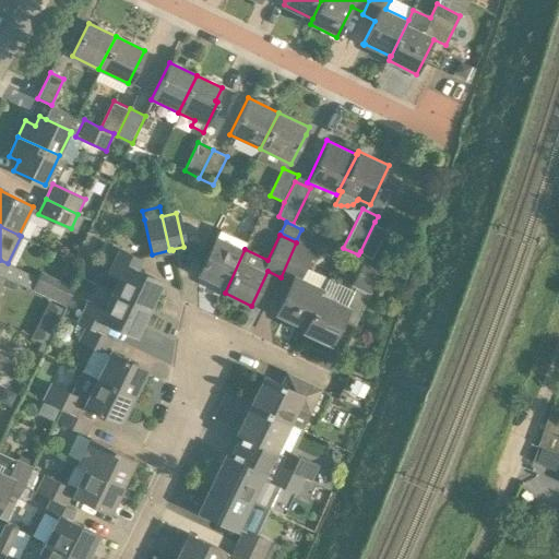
[(225,293),(245,249),(217,236),(199,273),(226,286),(224,293),(225,293)]
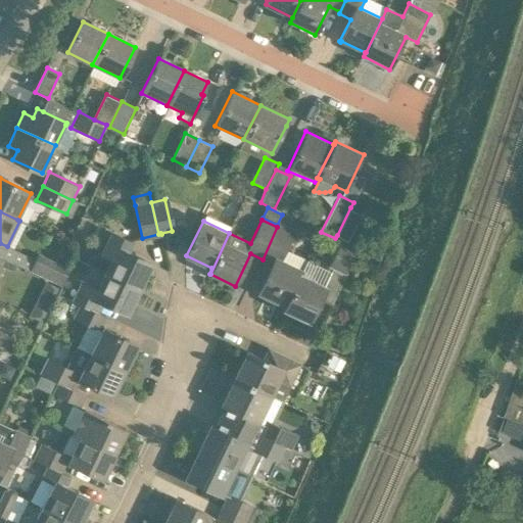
[(285,311),(301,275),(300,274),(302,270),(282,259),(295,231),(279,224),(277,227),(263,259),(273,264),(258,292),(285,305),(284,310),(285,311)]
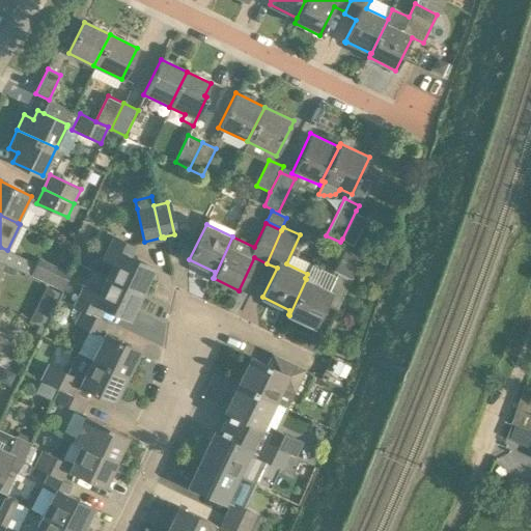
[(139,296),(152,268),(131,257),(136,247),(112,235),(101,259),(110,263),(104,278),(139,296)]
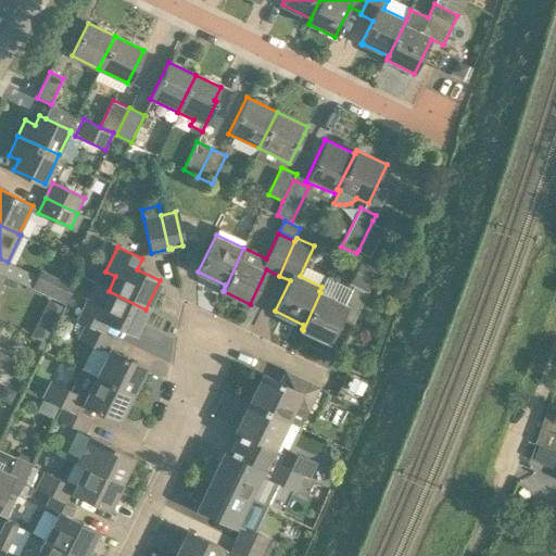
[(366,292),(379,266),(380,263),(363,255),(349,283),(366,292)]
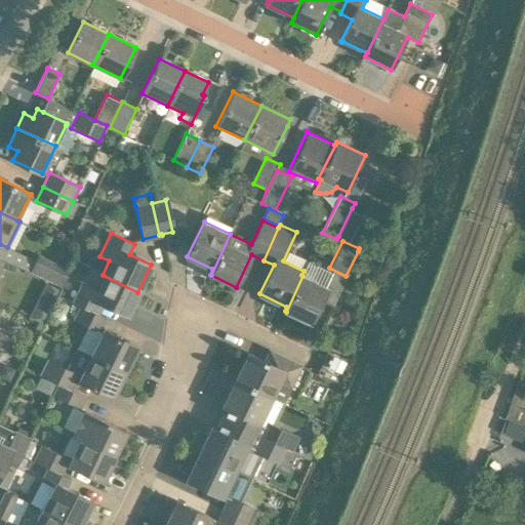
[(35,261),(29,273),(62,288),(70,270),(38,255),(35,261)]
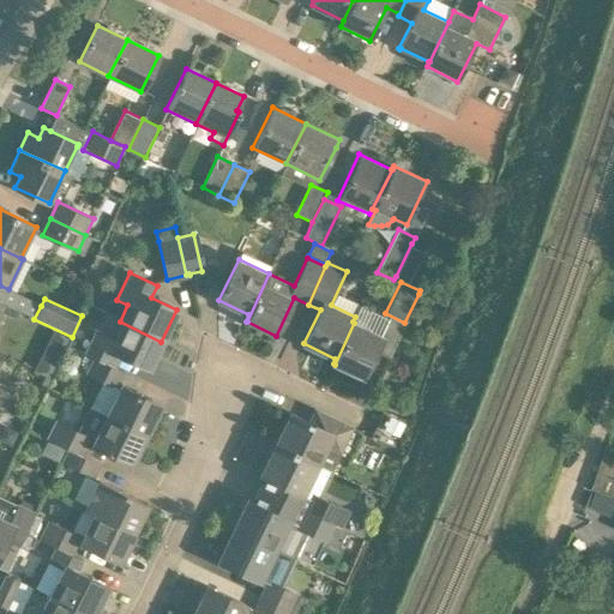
[(19,312),(7,306),(2,314),(14,320),(19,312)]
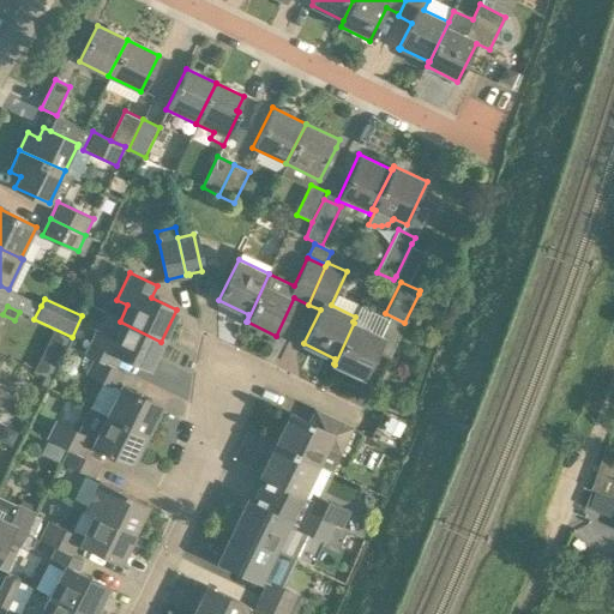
[(161,342),(120,321),(113,338),(95,330),(83,354),(92,359),(115,369),(125,374),(125,373),(115,368),(121,355),(149,368),(161,342)]
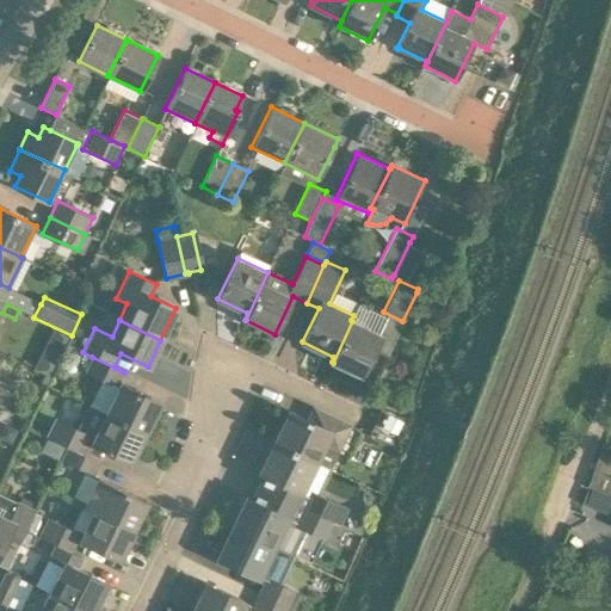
[(362,376),(381,334),(352,321),(333,363),(362,376)]
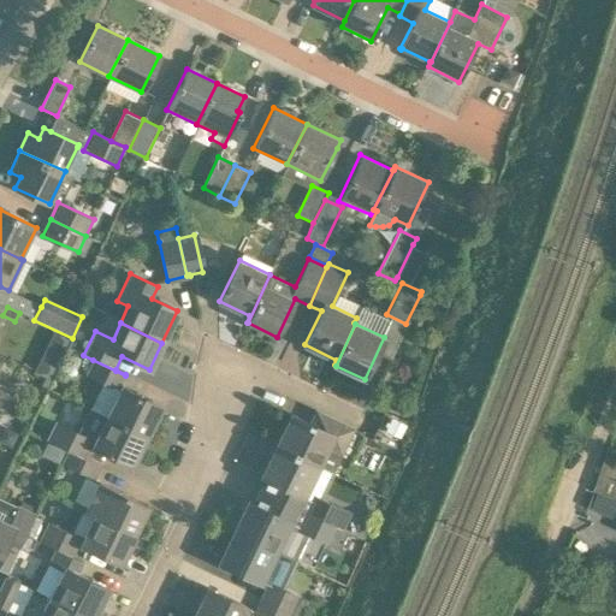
[(119,386),(119,388),(125,375),(116,371),(93,360),(86,375),(117,391),(119,386)]
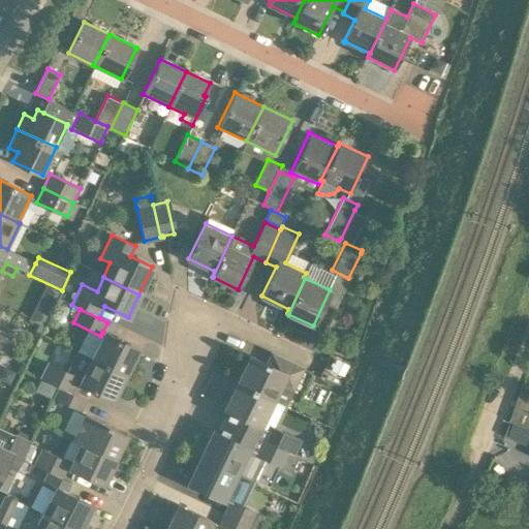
[(138,349),(102,333),(102,332),(100,336),(89,359),(124,376),(138,349)]
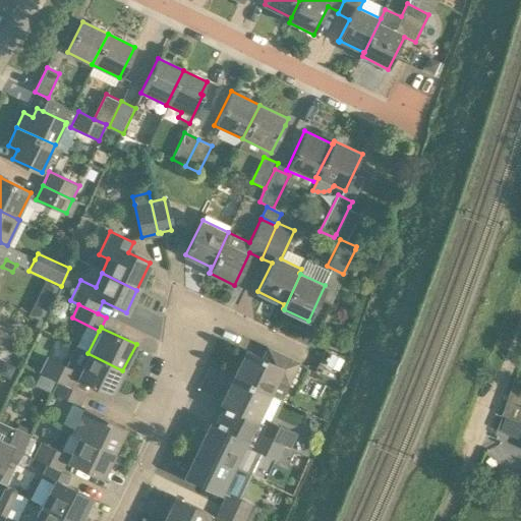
[(298,363),(268,349),(262,359),(246,351),(234,377),(272,394),(281,399),(287,386),(298,363)]
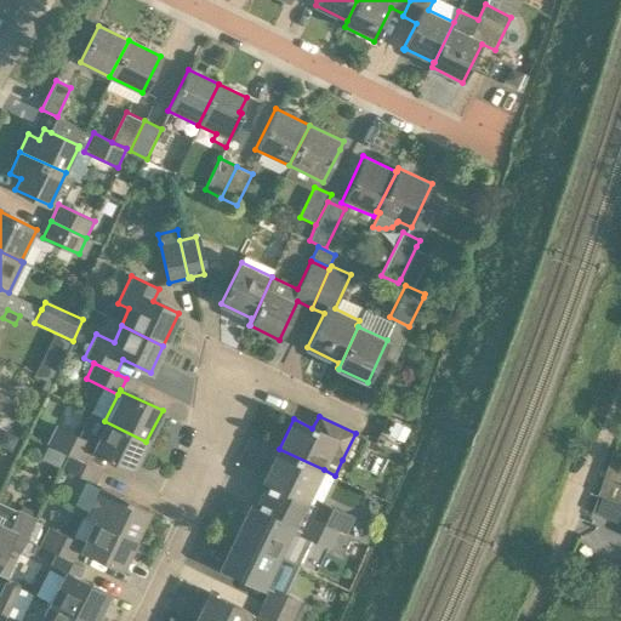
[(104,421),(95,443),(91,449),(132,469),(146,442),(104,421)]
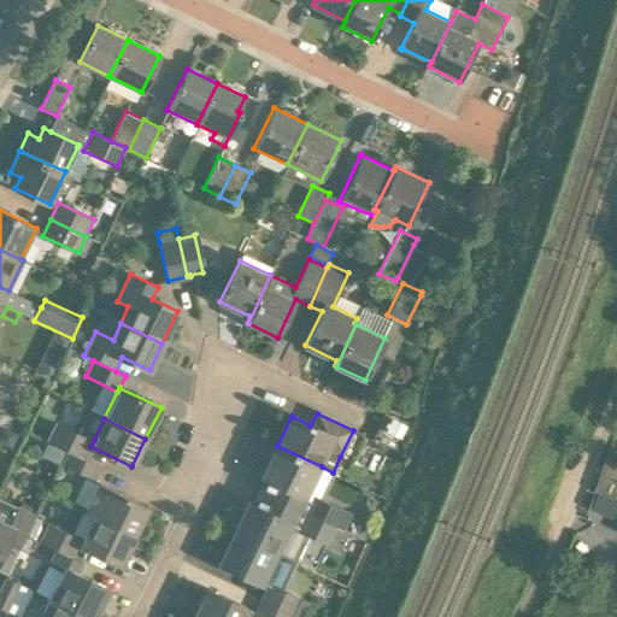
[(68,452),(81,458),(90,439),(54,422),(46,441),(68,452)]
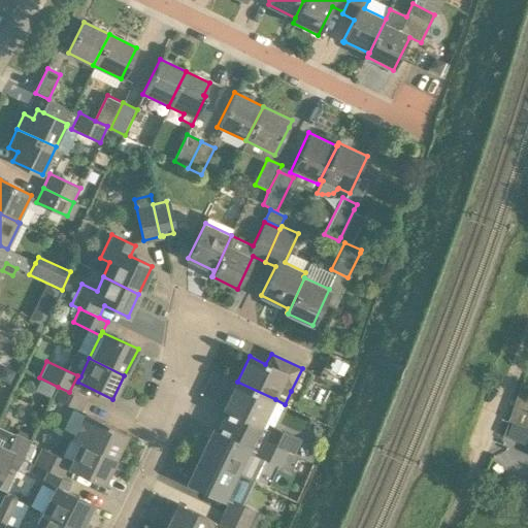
[(257,437),(275,399),(237,382),(220,419),(257,437)]
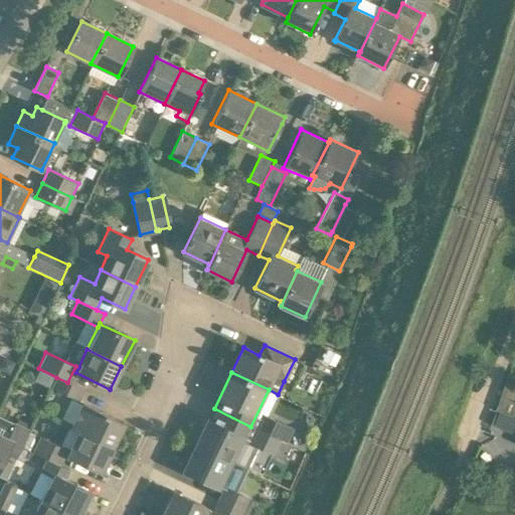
[(83,390),(67,382),(56,377),(51,388),(78,401),(83,390)]
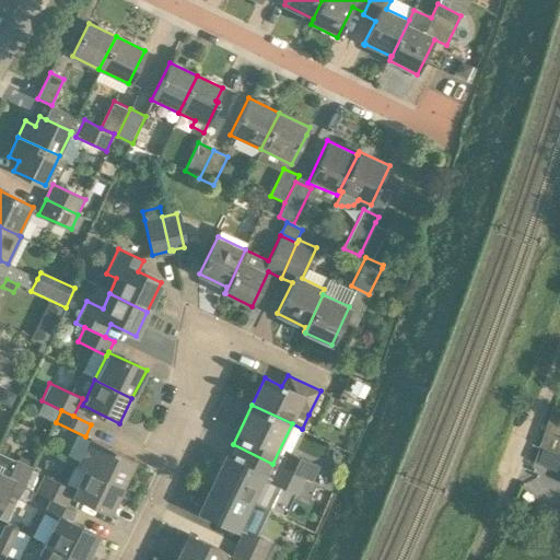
[(121,488),(135,461),(89,438),(76,465),(121,488)]
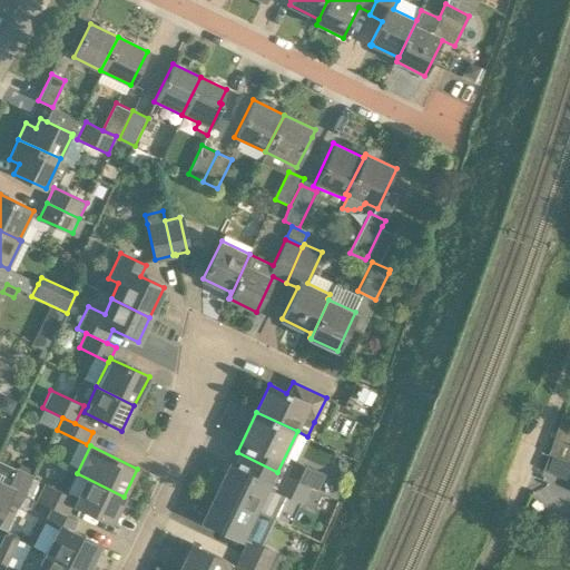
[(317,492),(325,475),(288,458),(281,474),(317,492)]
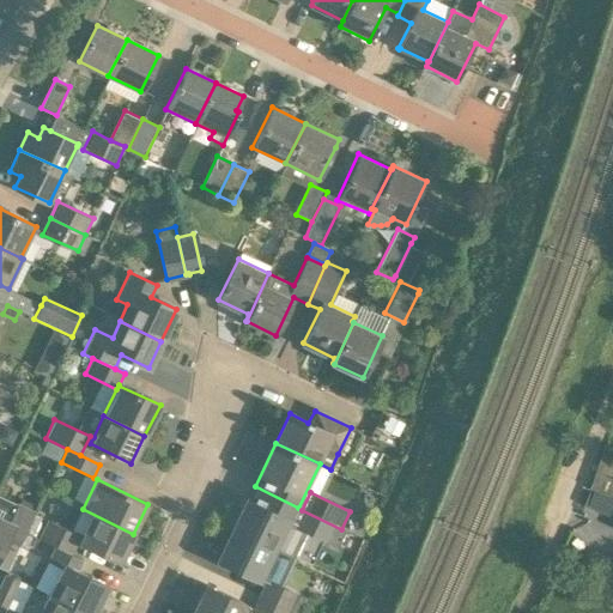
[(275,550),(291,520),(249,499),(234,530),(275,550)]
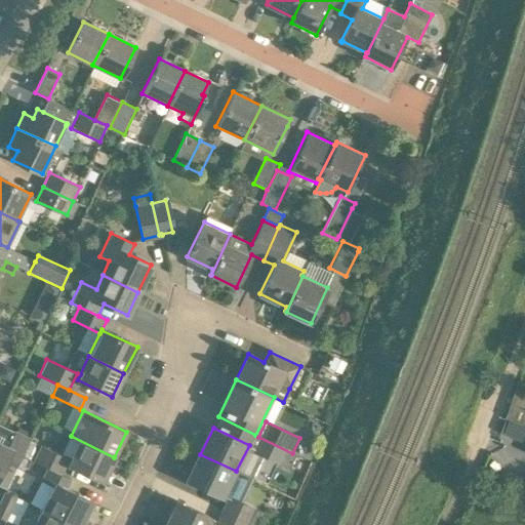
[(13,469),(28,437),(15,431),(8,445),(0,441),(0,474),(5,465),(13,469)]
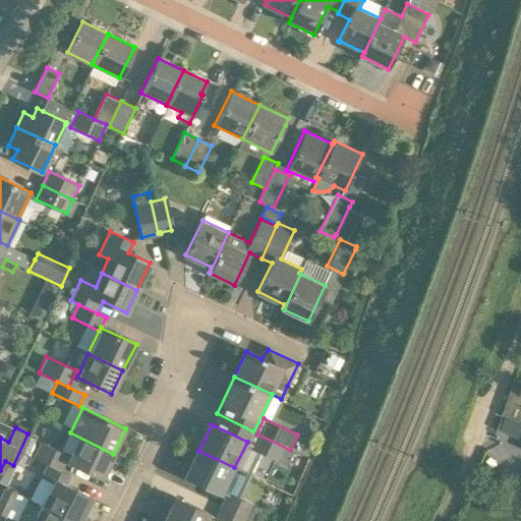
[(102,478),(113,454),(70,432),(69,432),(77,437),(66,461),(102,478)]
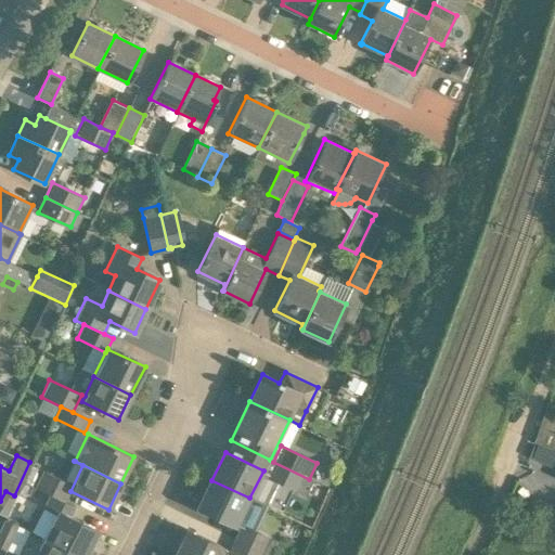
[(312,480),(309,479),(273,462),(266,477),(305,497),(312,480)]
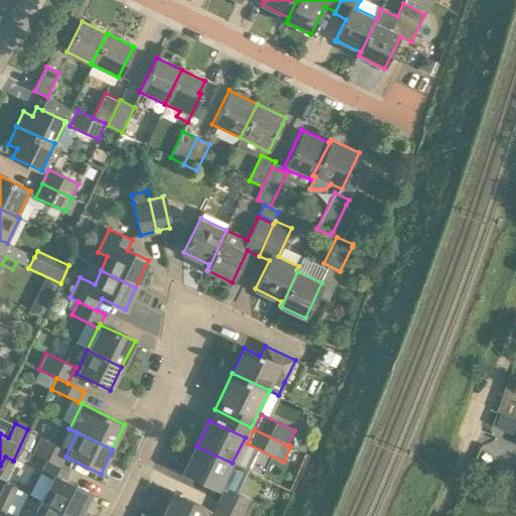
[(33,455),(45,461),(60,468),(68,452),(41,438),(33,455)]
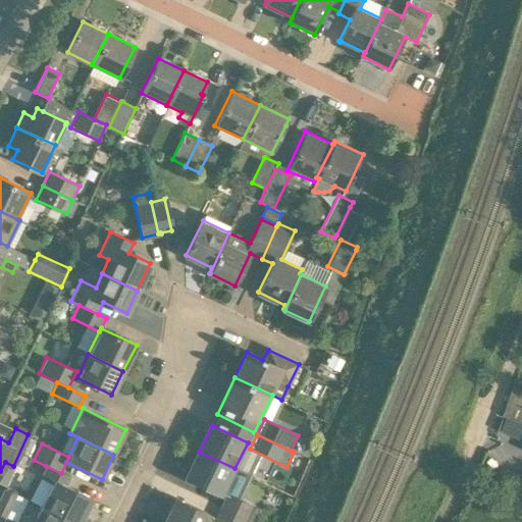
[(222,496),(235,468),(199,452),(186,478),(222,496)]
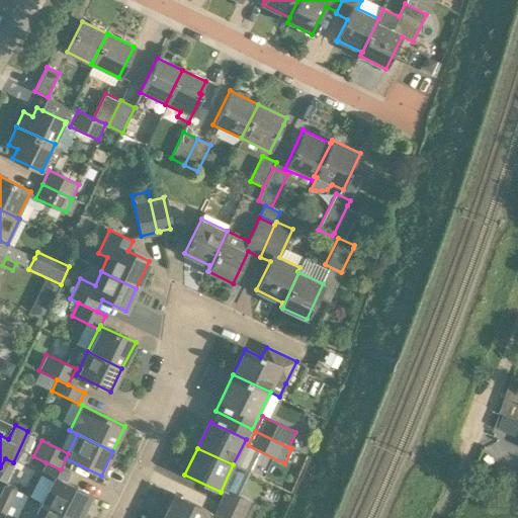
[(70,473),(61,469),(46,462),(40,475),(53,481),(41,503),(71,517),(80,517),(91,496),(66,483),(70,473)]
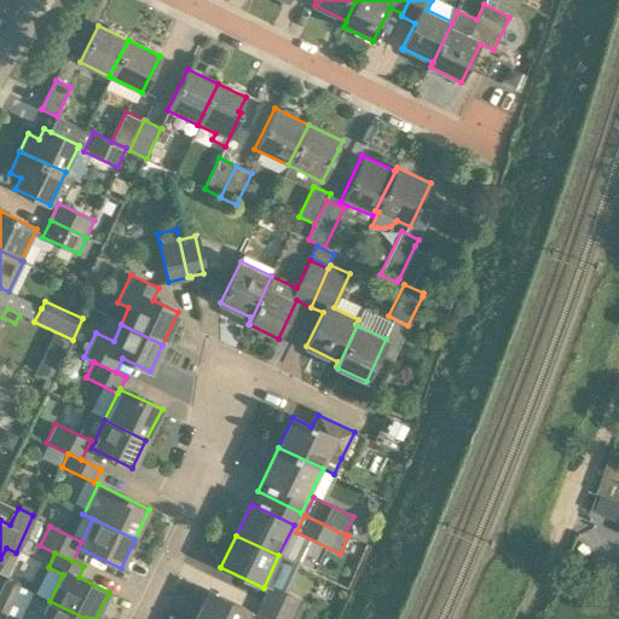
[(0,611),(6,614),(19,586),(5,580),(0,591),(0,611)]
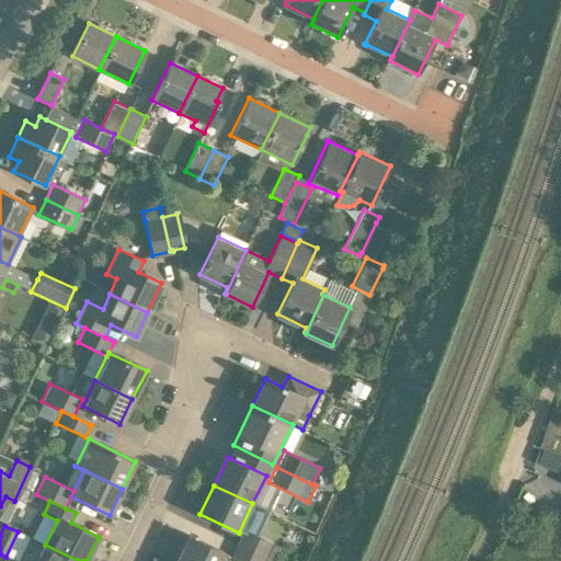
[(243,530),(236,546),(266,560),(273,545),(243,530)]
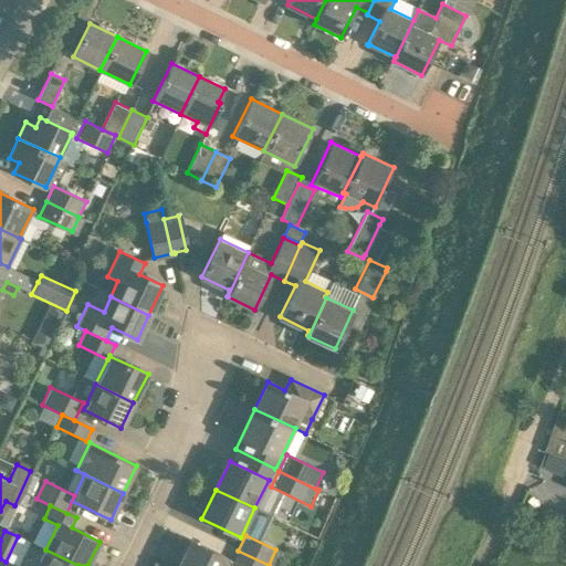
[(6,561),(17,565),(18,565),(30,543),(17,537),(6,561)]
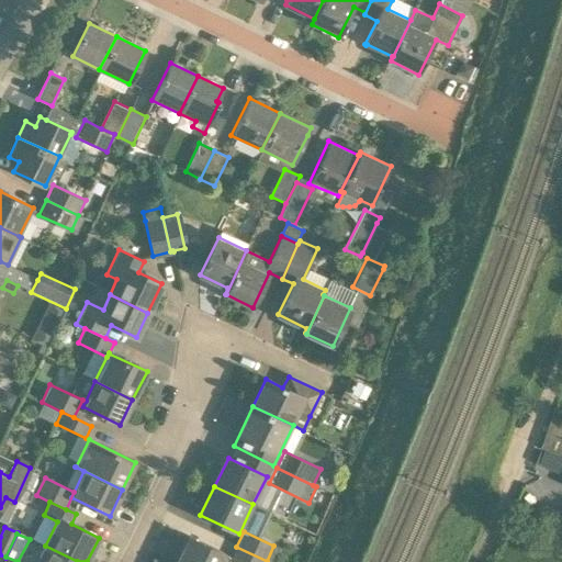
[(223,561),(227,555),(189,538),(177,561),(223,561)]
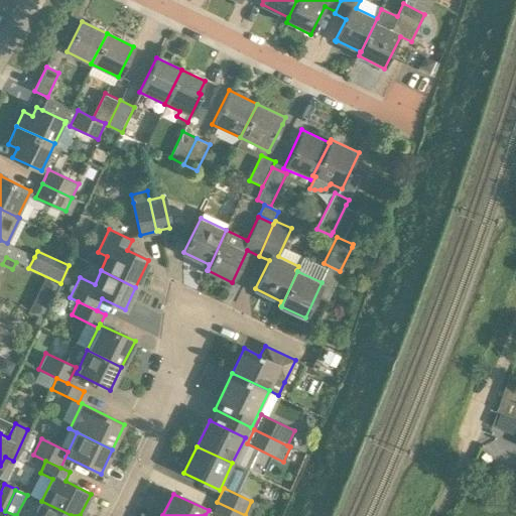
[(71,515),(41,501),(33,515),(71,515)]
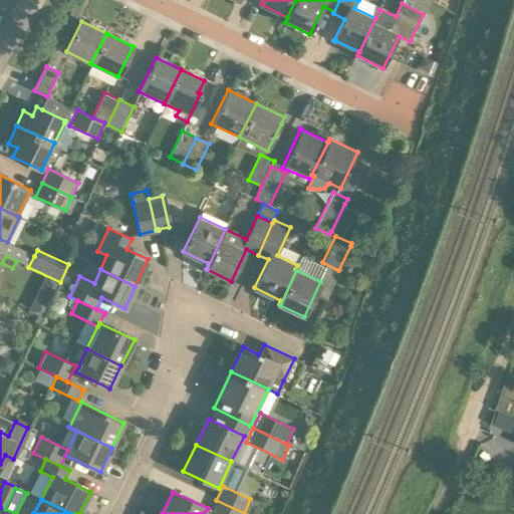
[(245,513),(244,513),(216,500),(210,513),(245,513)]
